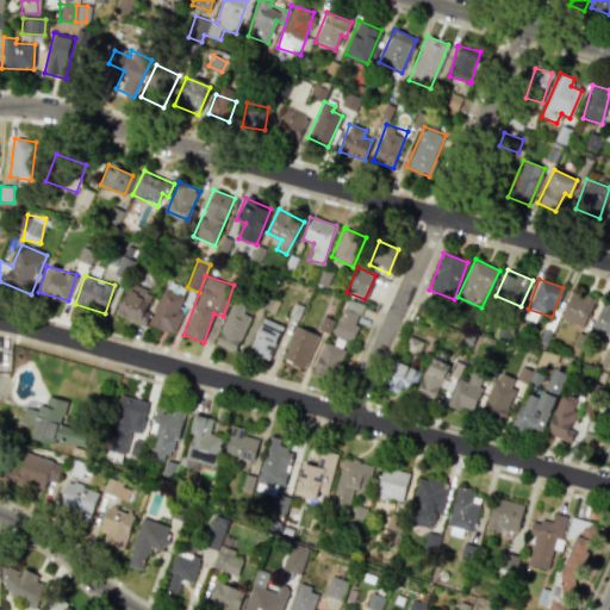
[(153,293),(129,282),(116,313),(145,327),(150,313),(144,312),(153,293)]
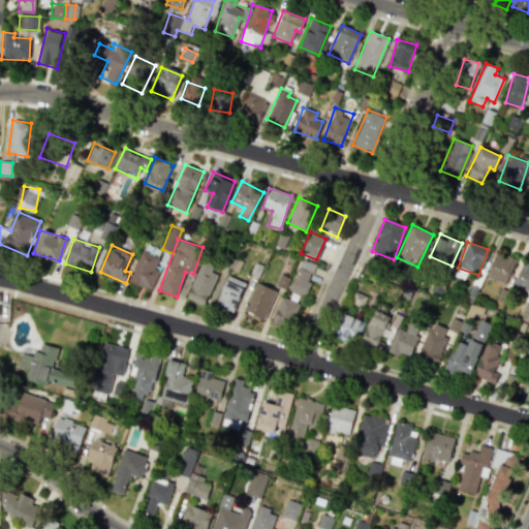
[(159,272),(154,270),(159,257),(143,250),(128,281),(150,291),(159,272)]
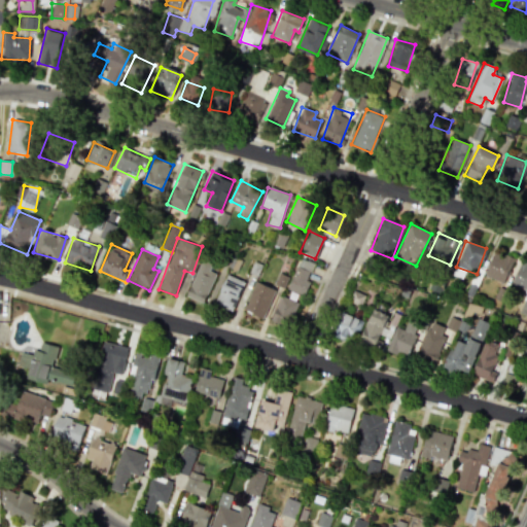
[(483,275),(502,283),(514,259),(494,250),(483,275)]
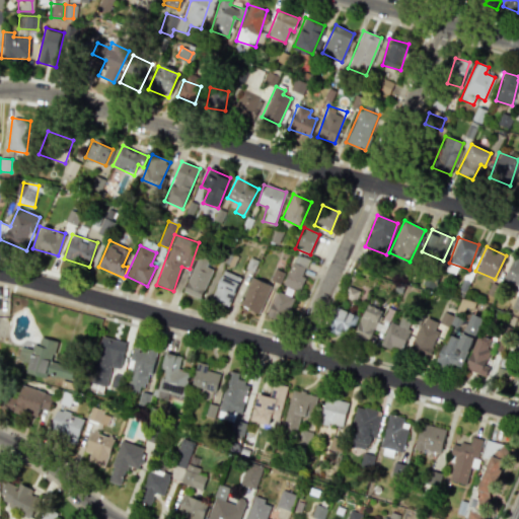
[(306,258),(292,254),(283,288),(298,292),(306,258)]
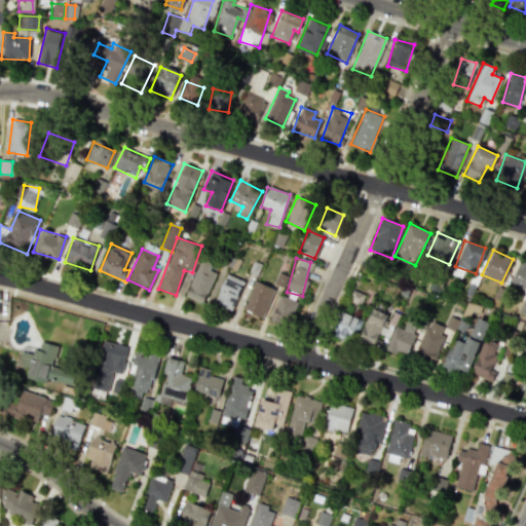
[(525,290),(525,262),(520,260),(510,284),(525,290)]
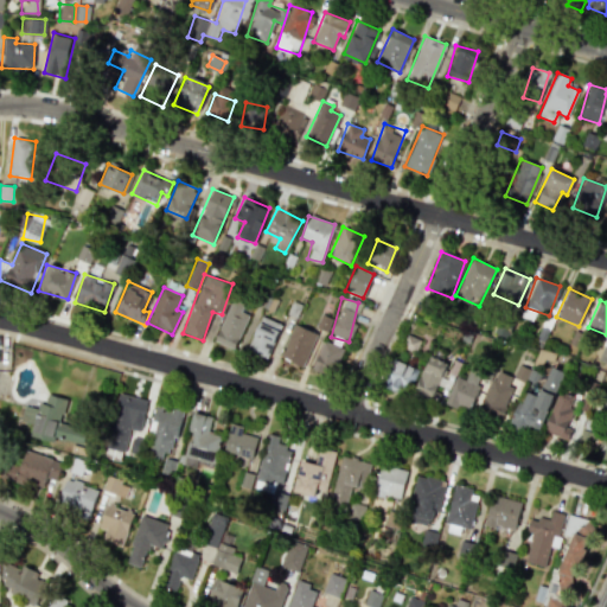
[(237,349),(249,310),(228,304),(216,343),(237,349)]
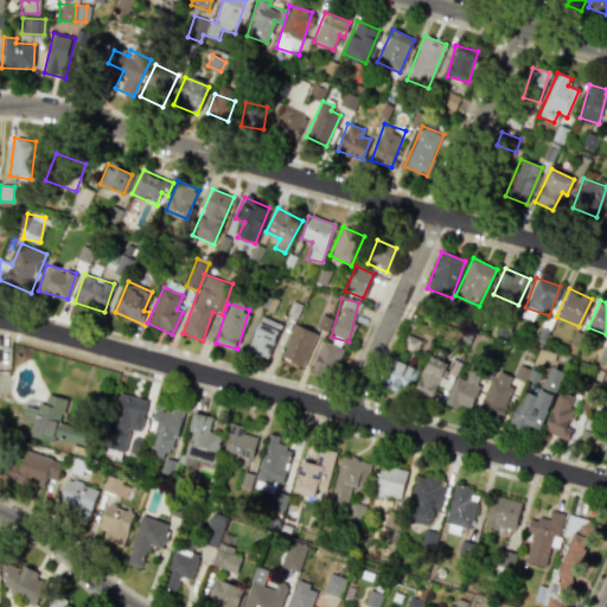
[(268,358),(281,324),(260,317),(248,351),(268,358)]
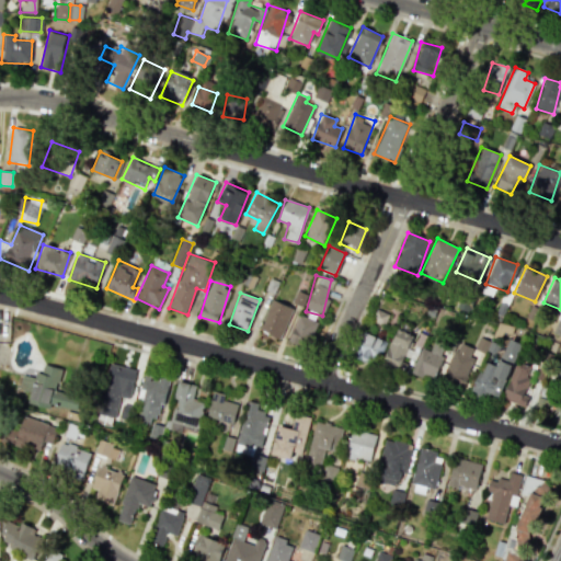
[(293,308),(272,299),(259,330),(279,339),(293,308)]
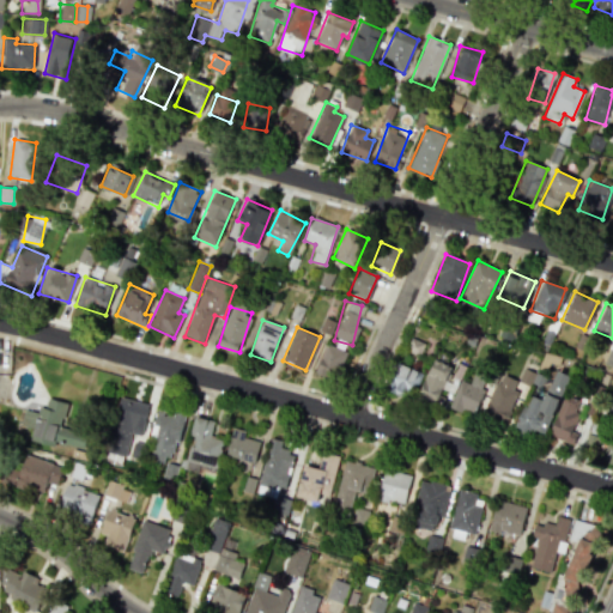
[(347,352),(327,344),(315,371),(334,380),(347,352)]
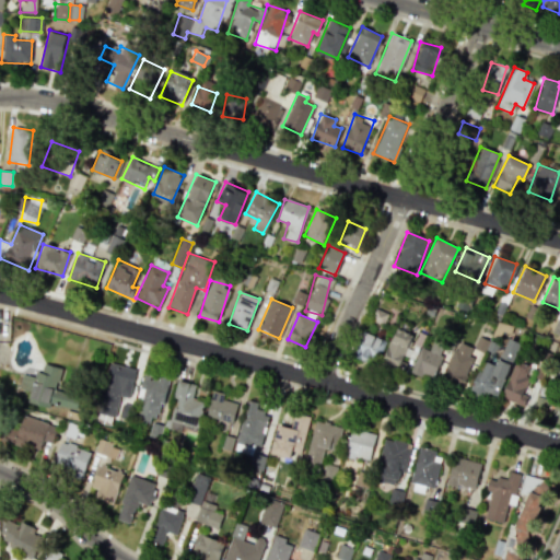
[(382,363),(403,371),(408,356),(405,354),(412,335),(394,328),(382,363)]
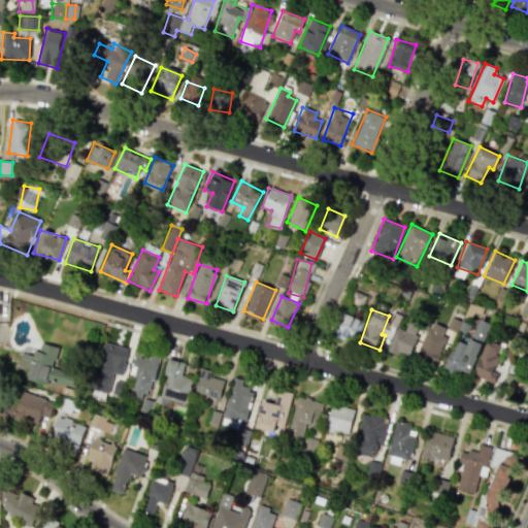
[(334,336),(354,343),(362,321),(342,314),(334,336)]
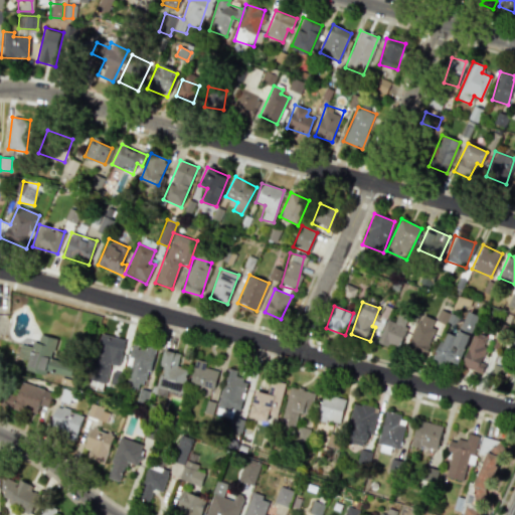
[(435,359),(458,368),(478,315),(467,311),(461,328),(454,325),(451,334),(445,331),(435,359)]
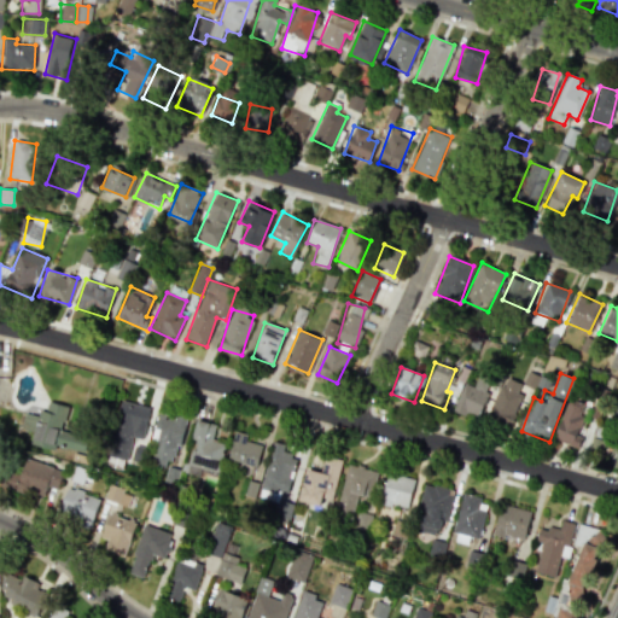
[(464,383),(453,410),(476,420),(490,383),(477,377),(473,386),(464,383)]
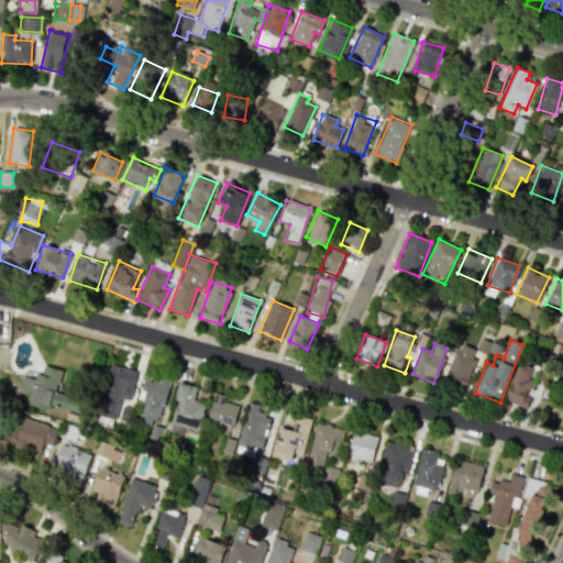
[(478,351),(459,343),(444,382),(464,388),(478,351)]
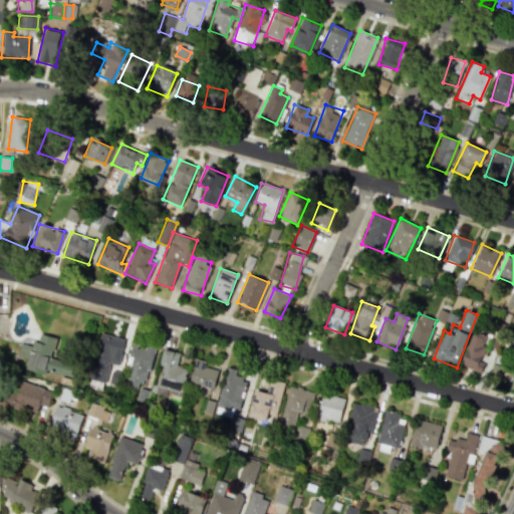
[(481,372),(483,364),(479,363),(488,337),(472,331),(461,365),(481,372)]
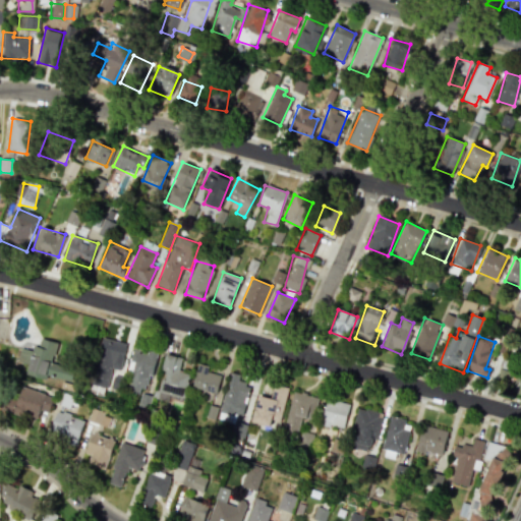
[(90,384),(106,388),(112,368),(120,370),(126,344),(101,337),(90,384)]
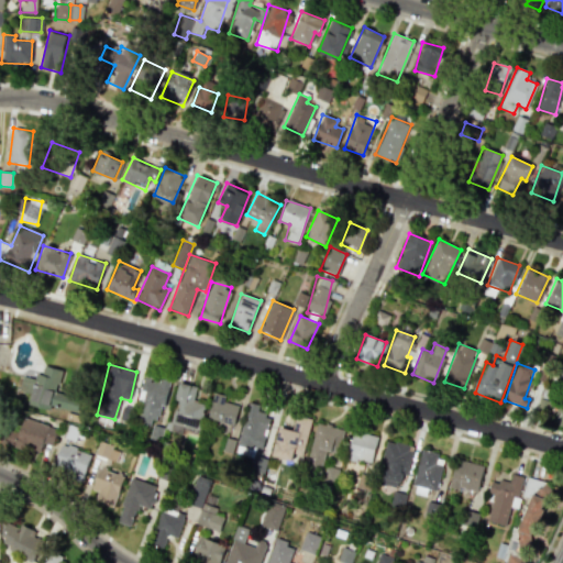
[(59,368),(44,366),(42,377),(22,374),(19,390),(29,393),(26,405),(52,409),(59,368)]
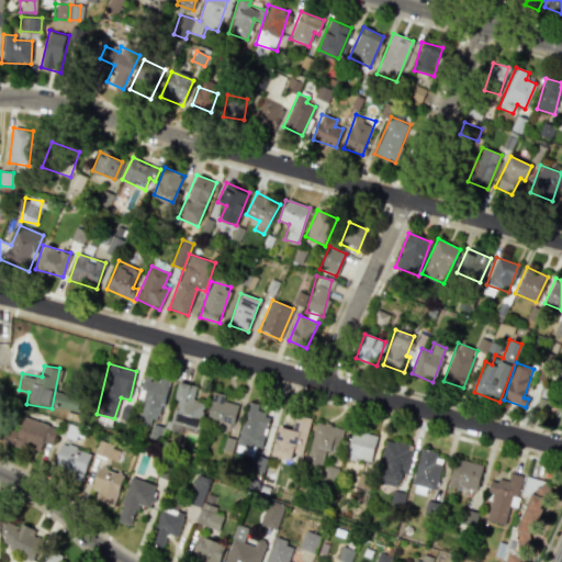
[(166,379),(142,374),(137,402),(141,402),(136,422),(157,426),(166,379)]
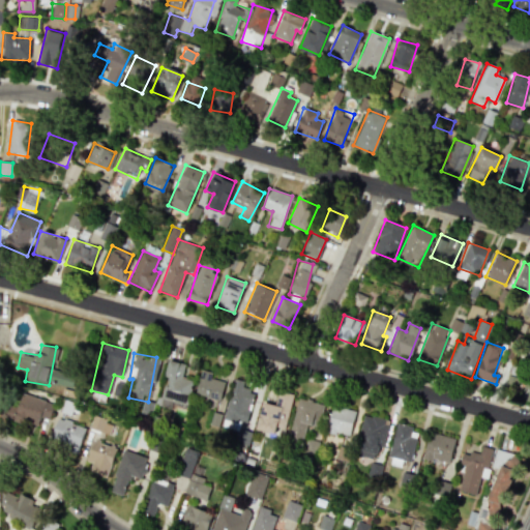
[(193,380),(181,378),(184,363),(169,360),(158,402),(184,409),(193,380)]
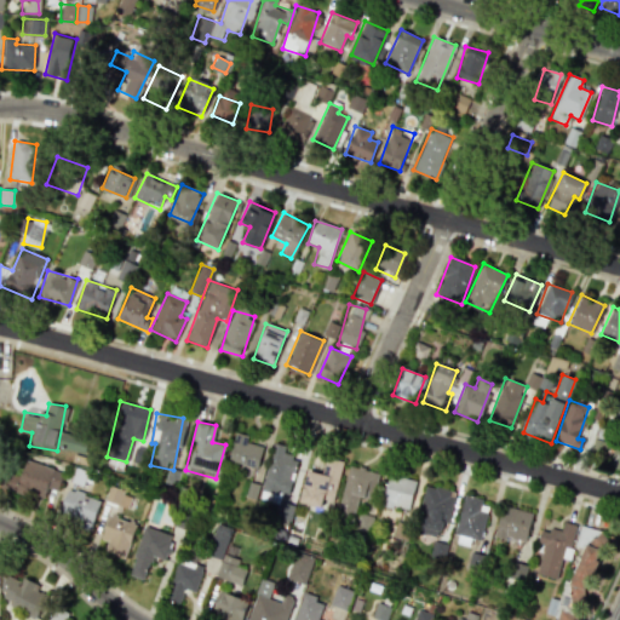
[(246,443),(247,435),(234,432),(229,463),(258,468),(262,446),(246,443)]
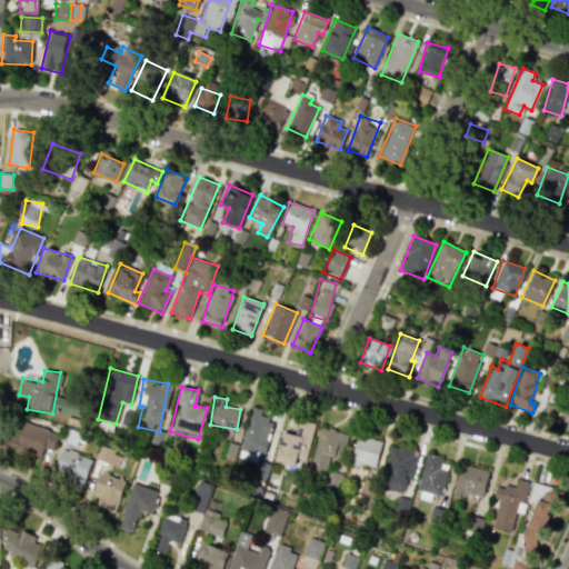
[(256,462),(252,475),(266,478),(269,463),(260,461),(262,452),(266,453),(272,421),(263,418),(265,410),(249,407),(238,458),(256,462)]
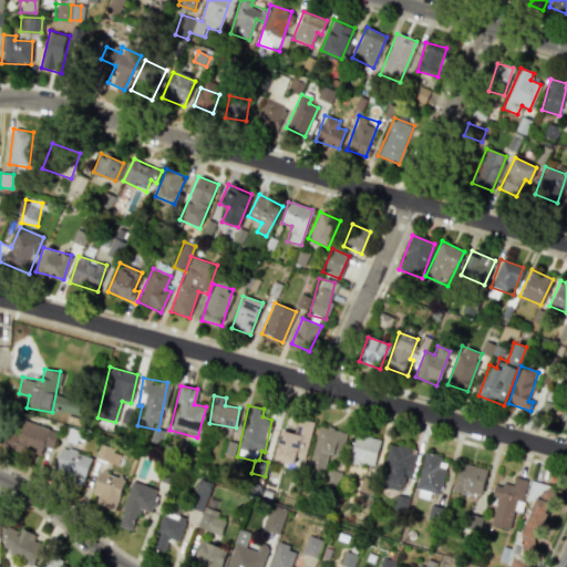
[(303,459),(313,423),(297,419),(292,433),(280,430),(272,459),(294,464),(296,456),(303,459)]
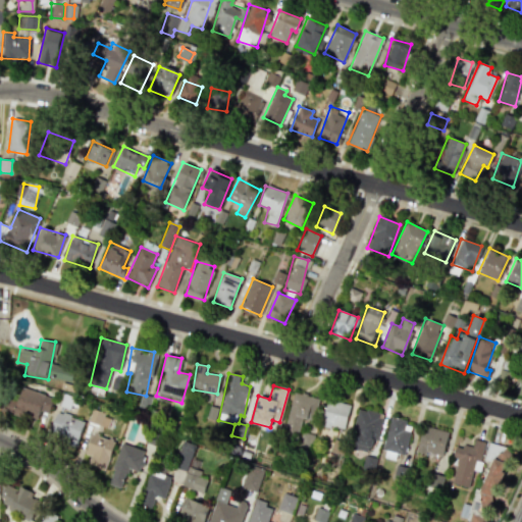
[(37,419),(39,411),(49,413),(53,396),(20,388),(17,401),(5,399),(2,412),(37,419)]
